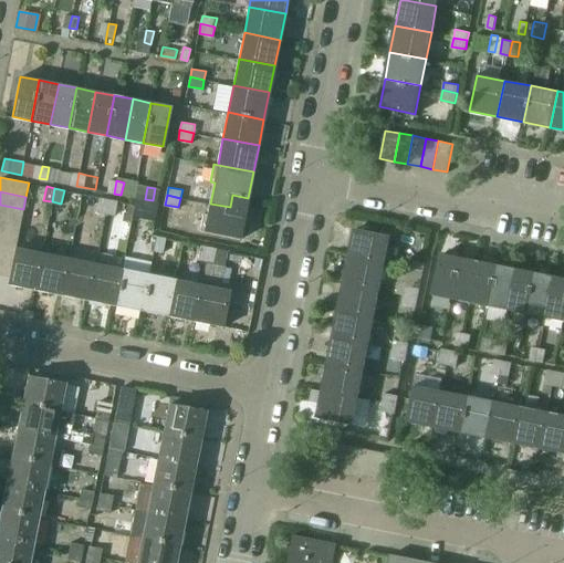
[(230,207),(210,204),(208,214),(204,212),(200,230),(240,238),(248,198),(232,195),(230,207)]
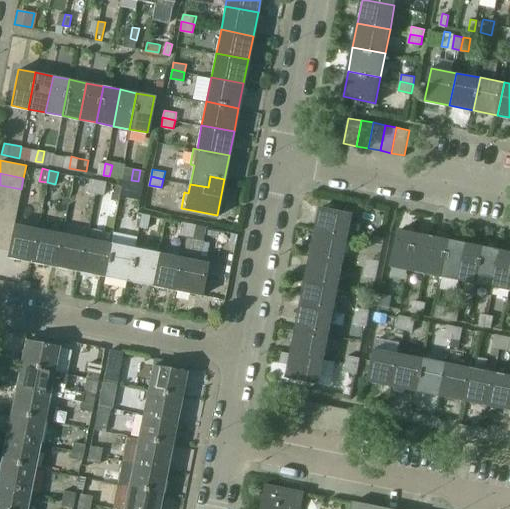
[(88,191),(96,192),(98,180),(91,178),(88,191)]
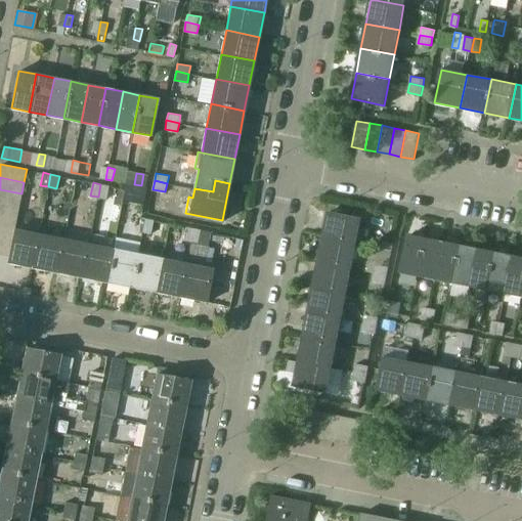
[(110,185),(100,184),(98,197),(106,199),(110,185)]
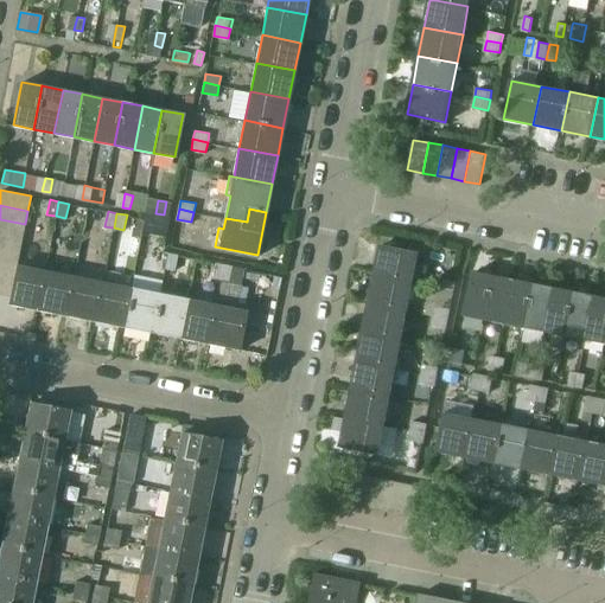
[(25,224),(0,219),(0,233),(23,238),(25,224)]
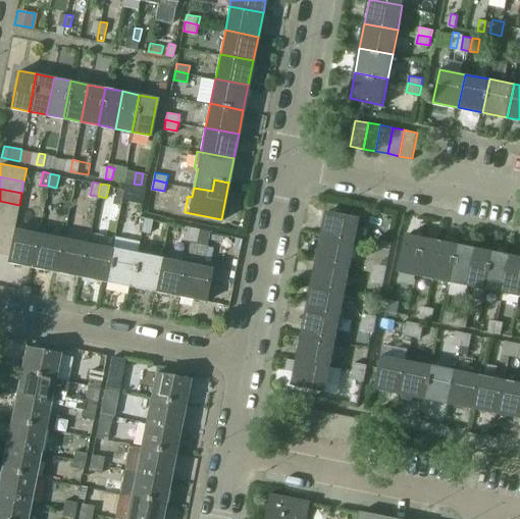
[(19,205),(0,201),(0,213),(16,217),(19,205)]
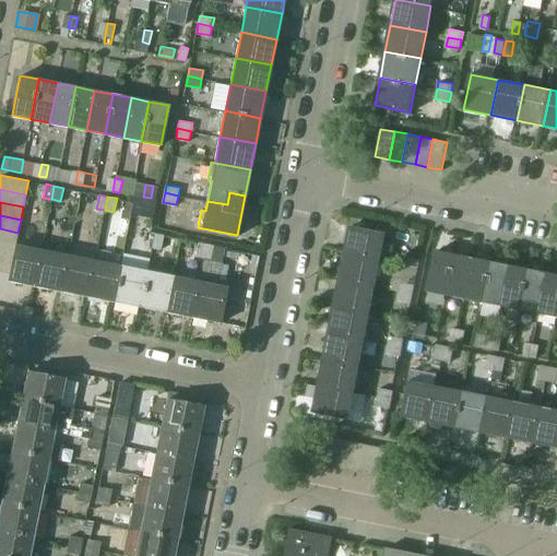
[(386,233),(351,225),(345,252),(380,260),(386,233)]
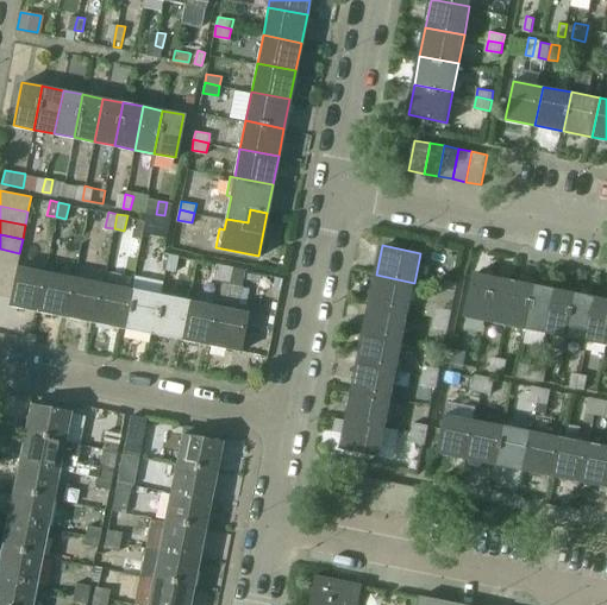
[(19,253),(0,249),(0,264),(17,268),(17,266),(19,253)]
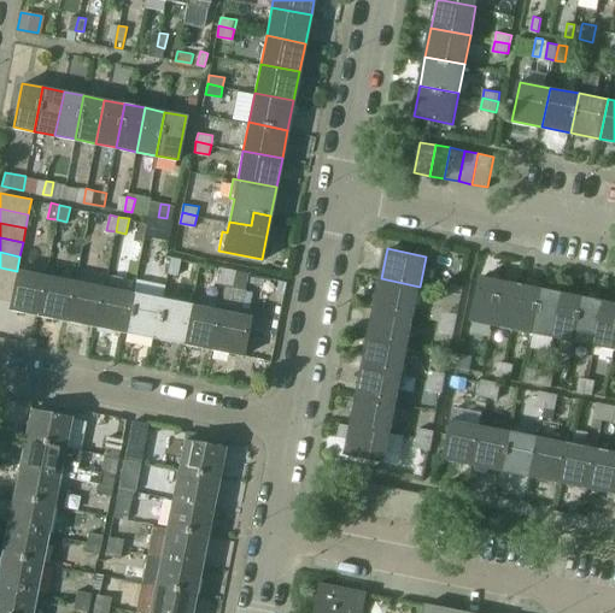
[(181,259),(171,257),(168,272),(177,273),(181,259)]
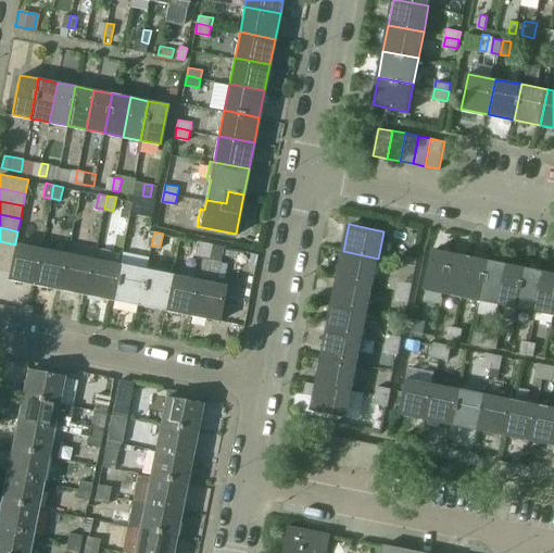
[(87,294),(93,259),(97,244),(71,239),(67,254),(61,289),(87,294)]
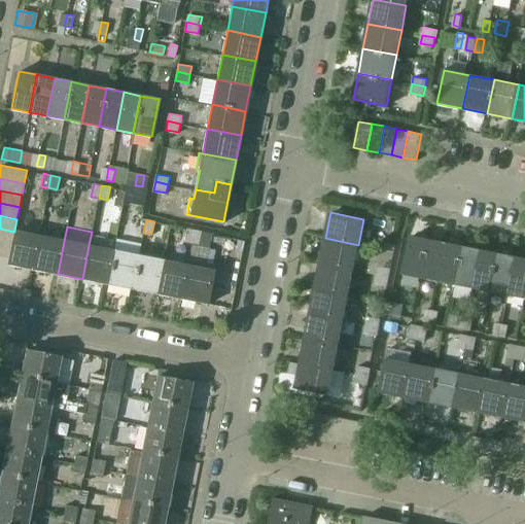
[(184,241),(193,242),(195,230),(187,228),(184,241)]
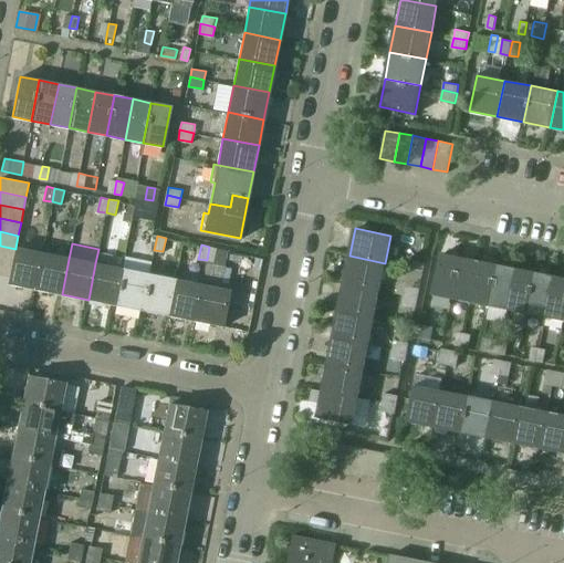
[(16,249),(0,246),(0,259),(13,262),(16,249)]
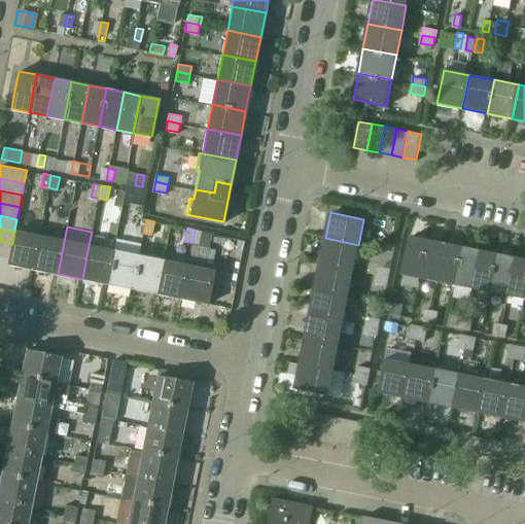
[(213,233),(204,231),(195,230),(193,242),(210,246),(213,233)]
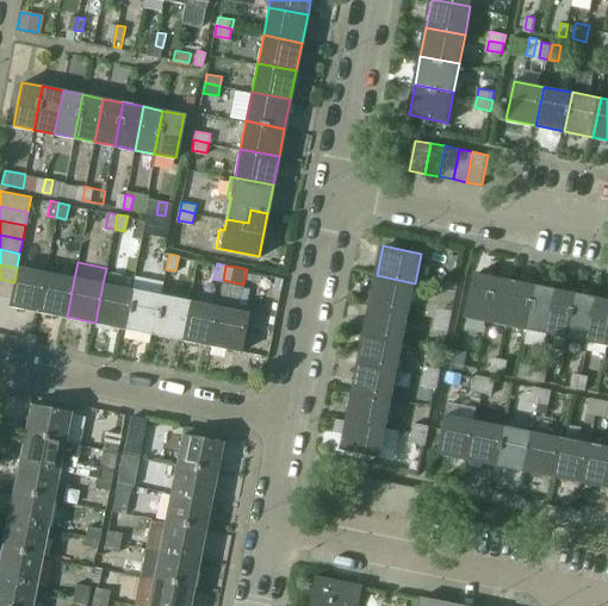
[(14,282),(11,297),(10,305),(37,311),(44,273),(17,267),(17,268),(14,282)]
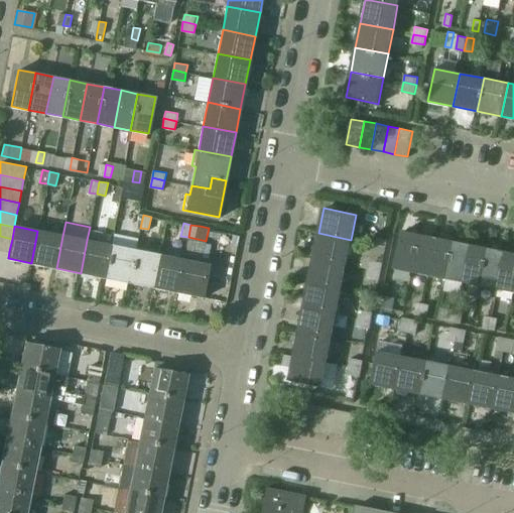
[(56,268),(62,236),(37,231),(31,263),(56,268)]
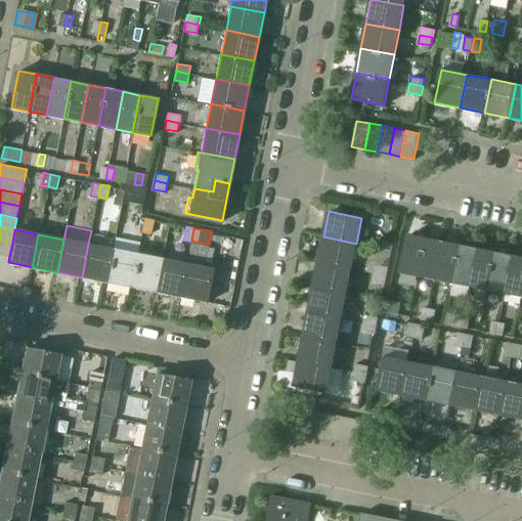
[(426,239),(408,234),(400,272),(419,275),(426,239)]
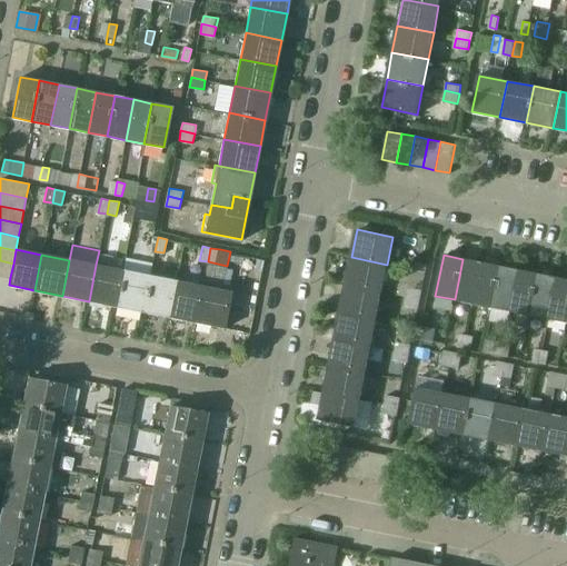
[(387,265),(351,257),(346,284),(381,290),(387,265)]
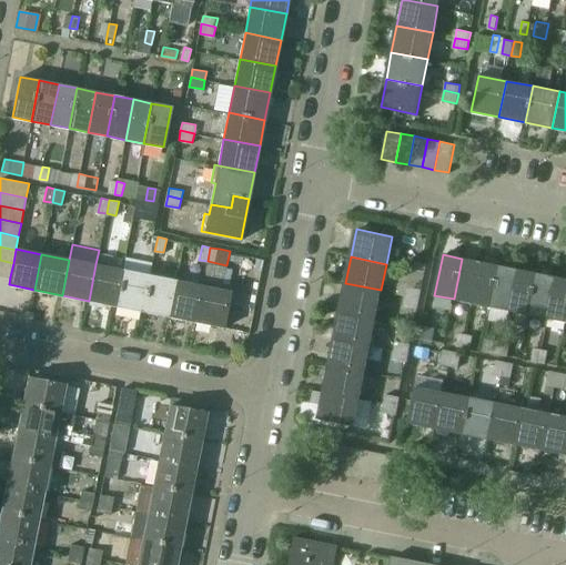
[(481,262),(462,259),(454,299),(473,302),(481,262)]
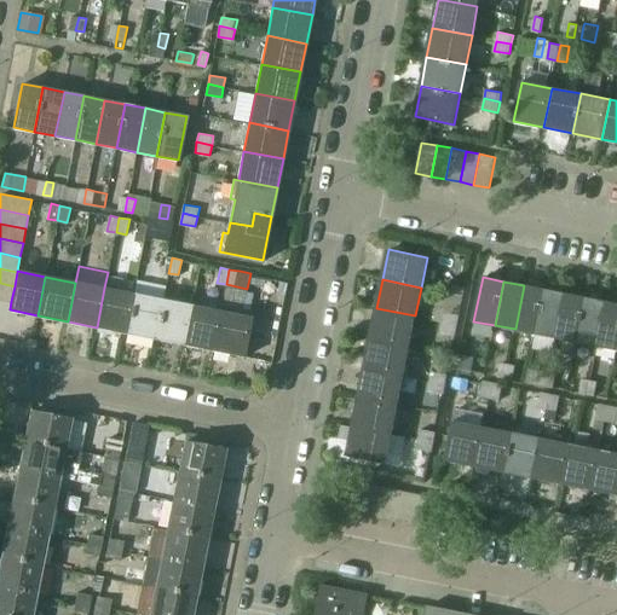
[(15,286),(0,283),(0,299),(11,301),(15,286)]
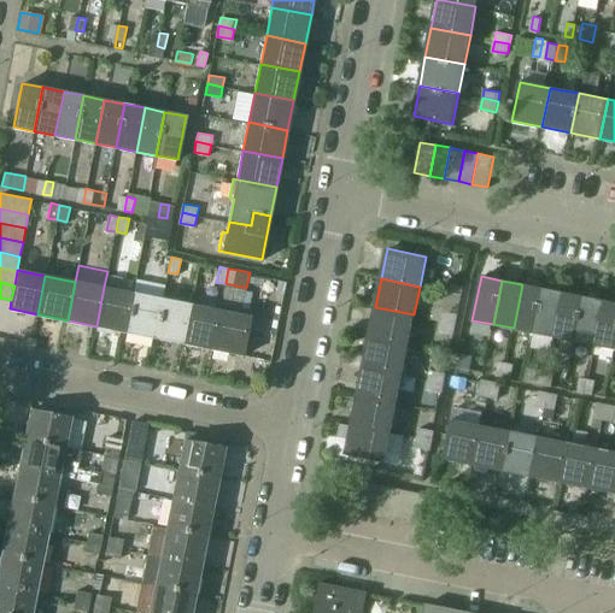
[(449,282),(446,292),(461,295),(463,286),(449,282)]
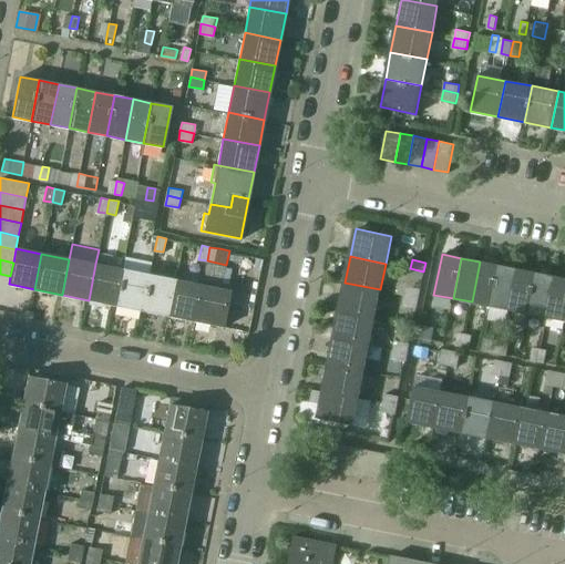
[(499,265),(480,262),(472,301),(491,306),(499,265)]
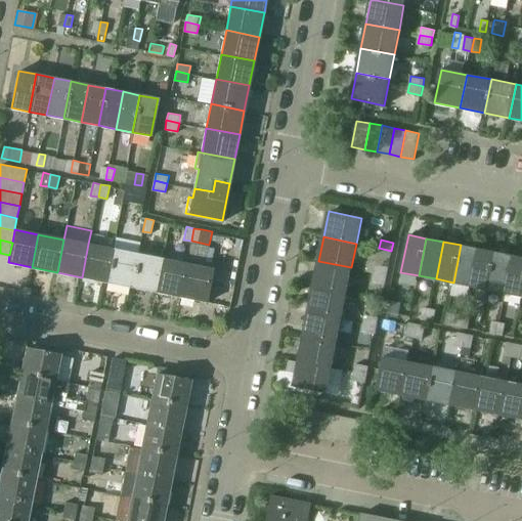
[(106,281),(114,249),(88,244),(82,277),(106,281)]
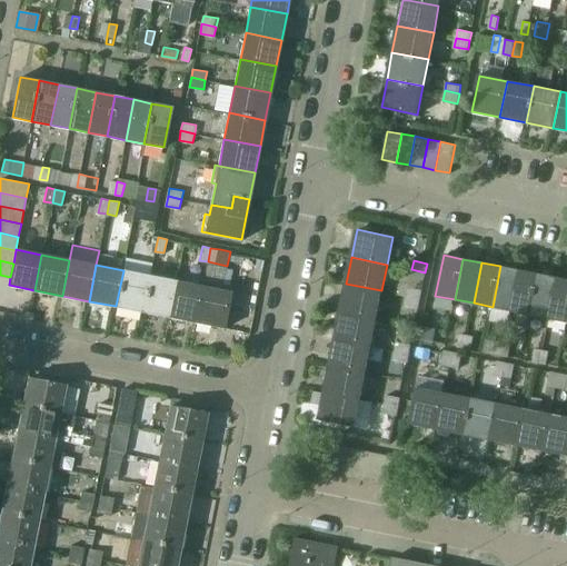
[(518,270),(500,266),(493,307),(510,310),(518,270)]
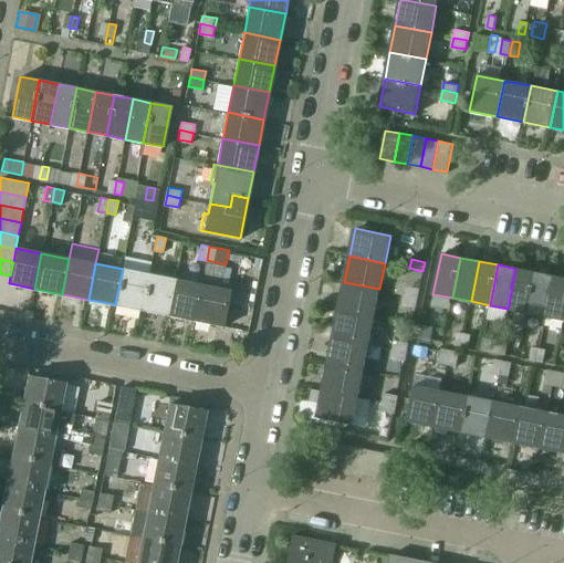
[(149,274),(123,269),(115,304),(142,310),(149,274)]
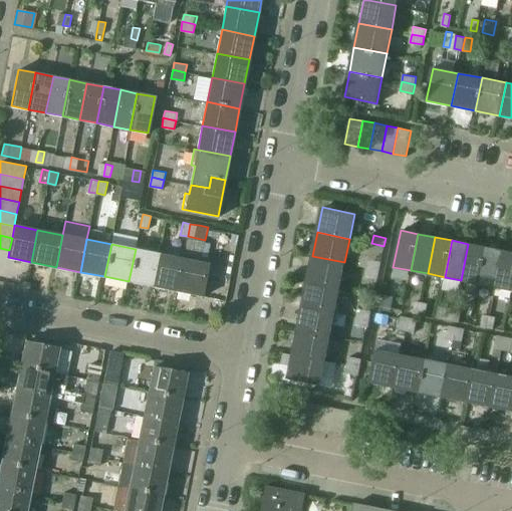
[(485,247),(468,244),(461,280),(478,283),(485,247)]
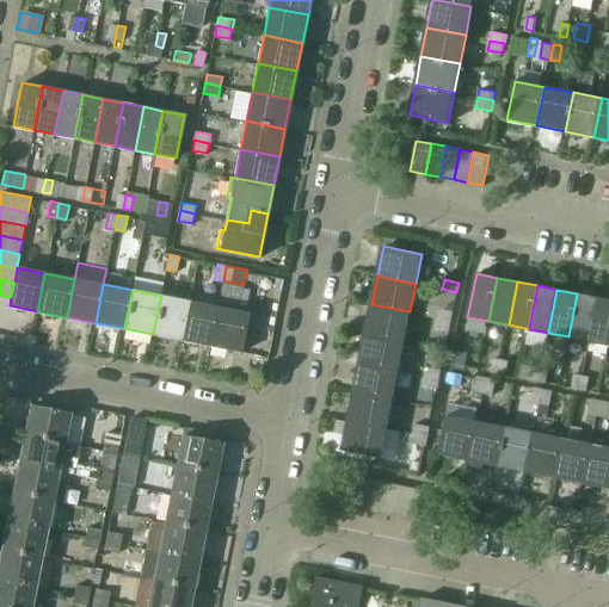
[(597,297),(577,293),(568,336),(589,341),(597,297)]
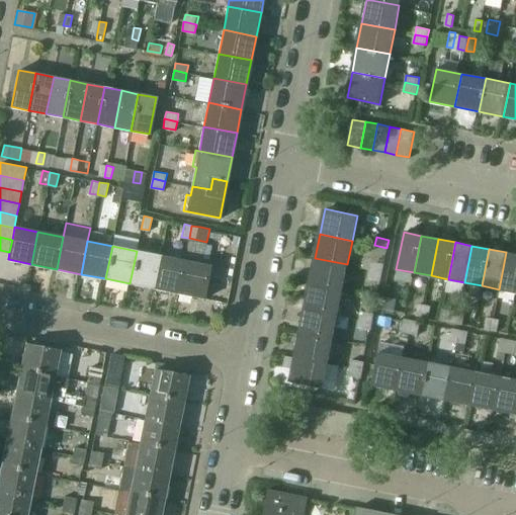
[(161,256),(137,251),(130,283),(154,288),(161,256)]
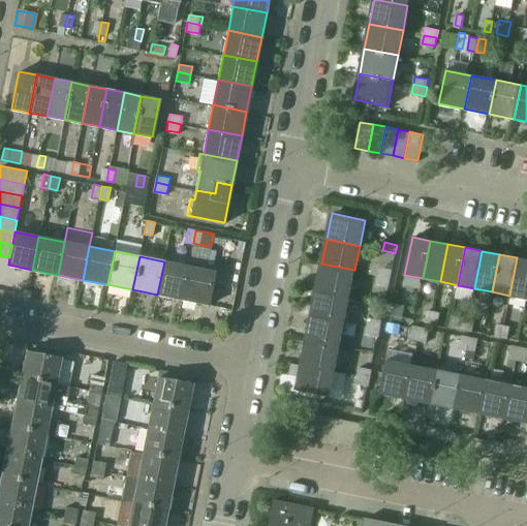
[(526,259),(517,257),(509,296),(526,299),(526,259)]
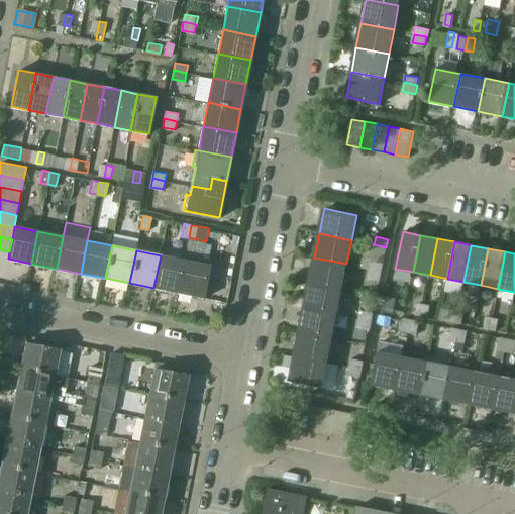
[(185,260),(161,255),(153,288),(178,293),(185,260)]
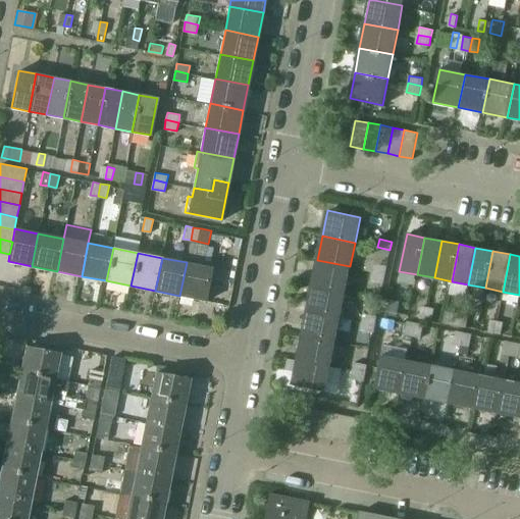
[(350,266),(317,260),(312,286),(345,292),(350,266)]
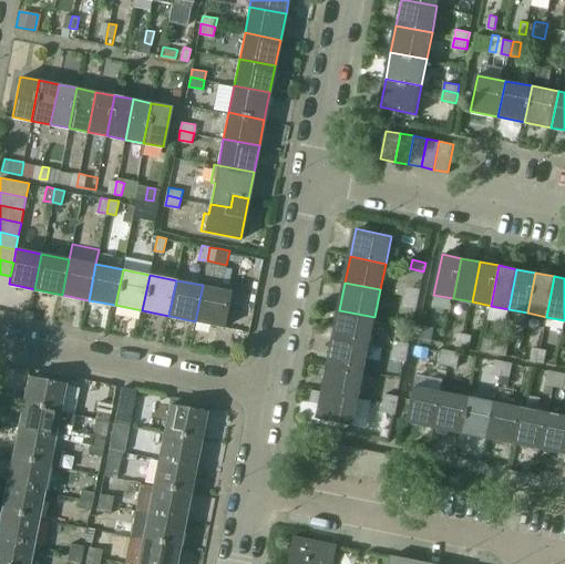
[(230,290),(203,285),(195,321),(223,327),(230,290)]
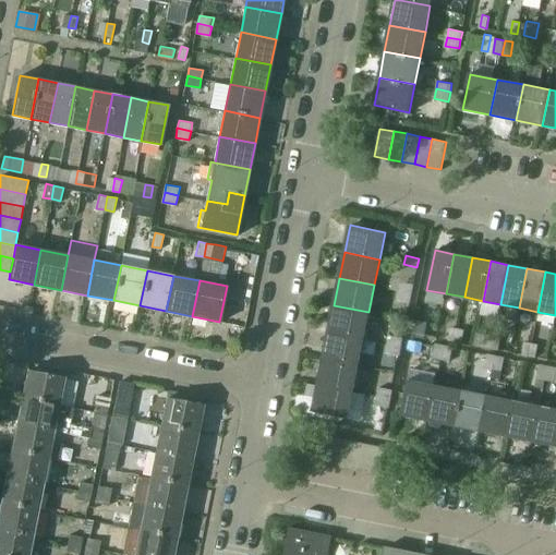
[(400,281),(398,290),(412,292),(413,284),(400,281)]
